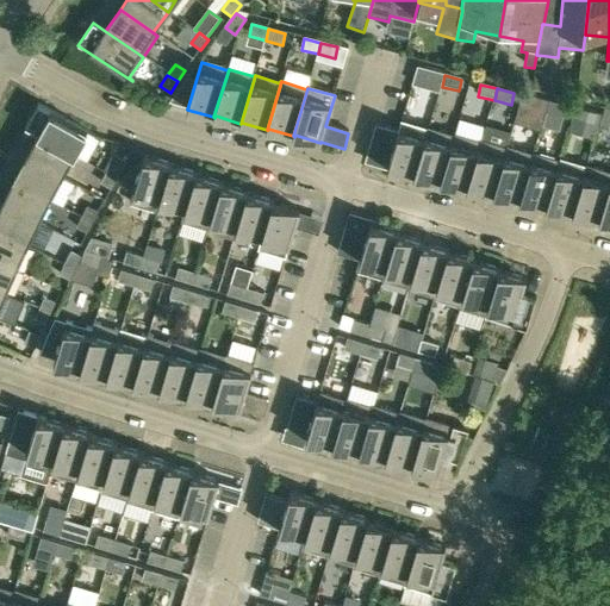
[(541,129),(546,114),(548,102),(523,95),(514,125),(540,132),(541,129)]
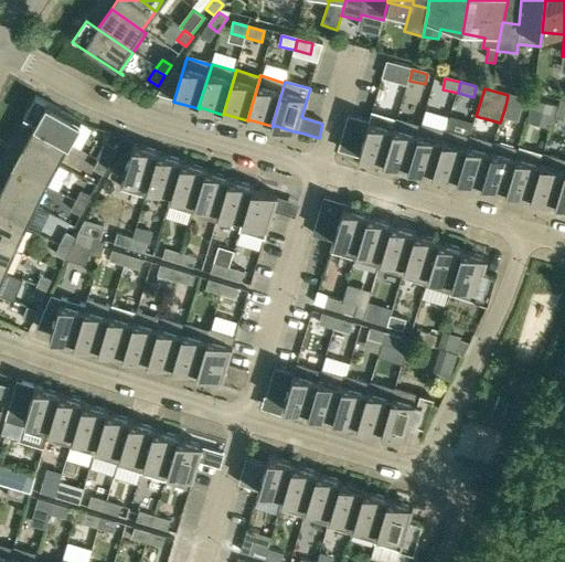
[(509,95),(507,106),(522,110),(524,99),(509,95)]
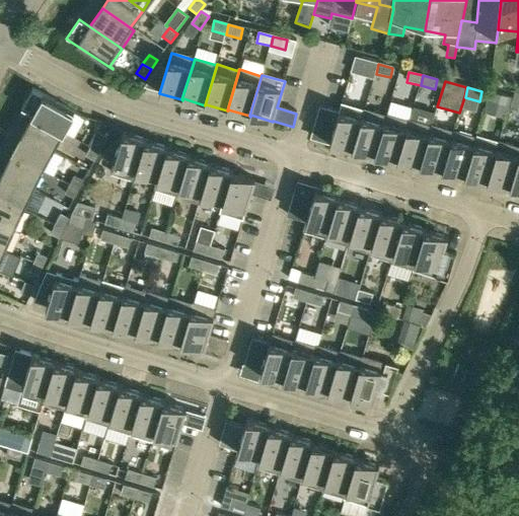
[(80,118),(32,90),(21,111),(32,117),(62,132),(72,115),(80,119),(80,118)]
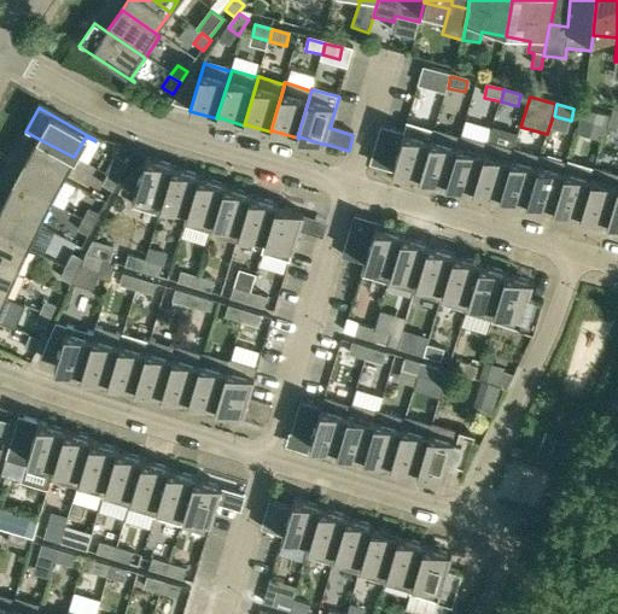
[(617,111),(612,110),(610,118),(607,130),(617,133),(617,111)]
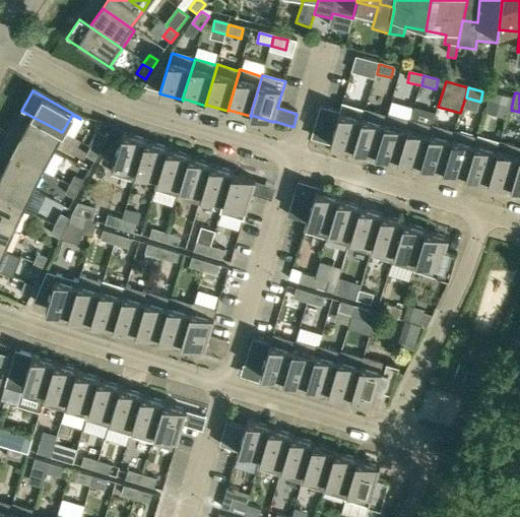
[(509,116),(511,110),(513,100),(491,93),(485,110),(509,116)]
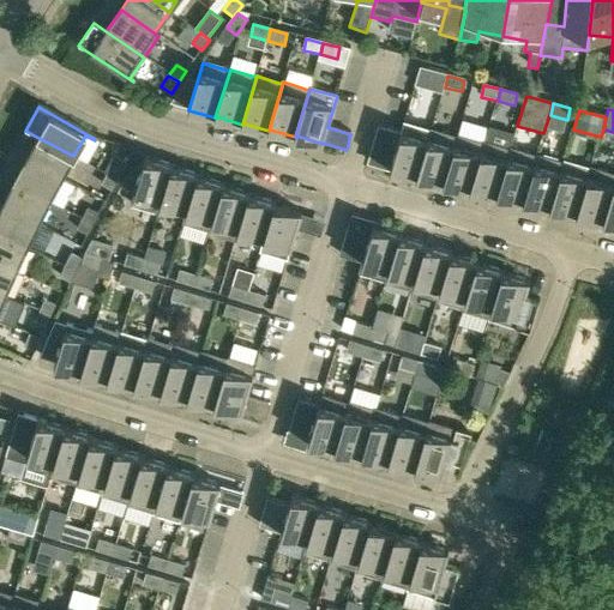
[(492,139),(493,125),(469,121),(468,136),(492,139)]
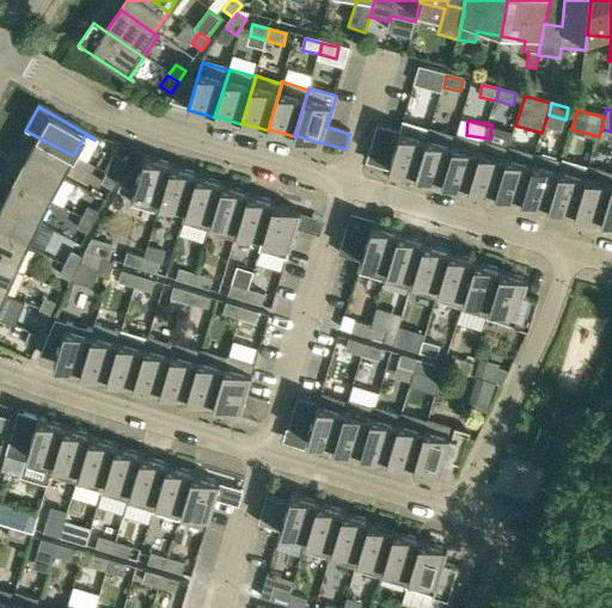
[(366,164),(416,178),(430,129),(429,129),(429,130),(403,123),(399,134),(378,127),(366,164)]
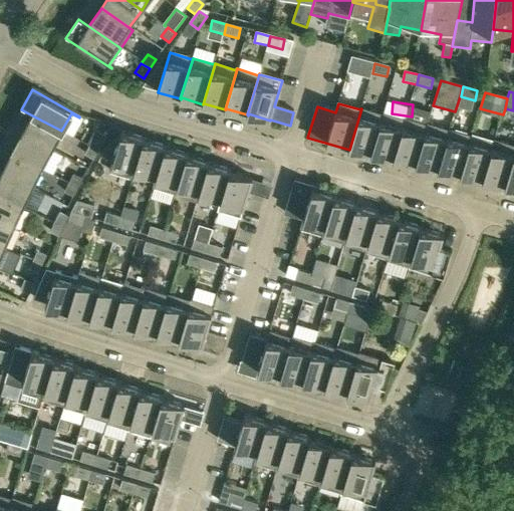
[(350,149),(371,155),(383,114),(382,113),(382,115),(361,108),(349,150),(350,149)]
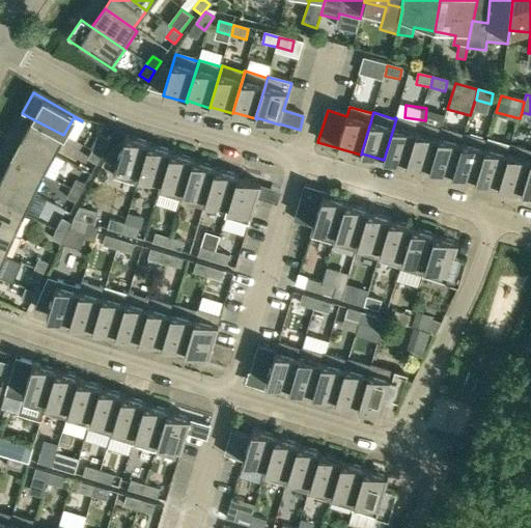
[(449,122),(450,114),(427,113),(427,122),(449,122)]
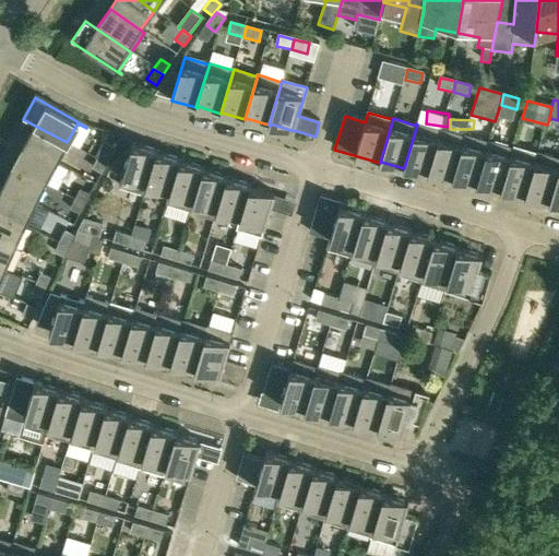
[(440,131),(417,125),(404,168),(405,168),(405,167),(428,174),(441,130),(440,130),(440,131)]
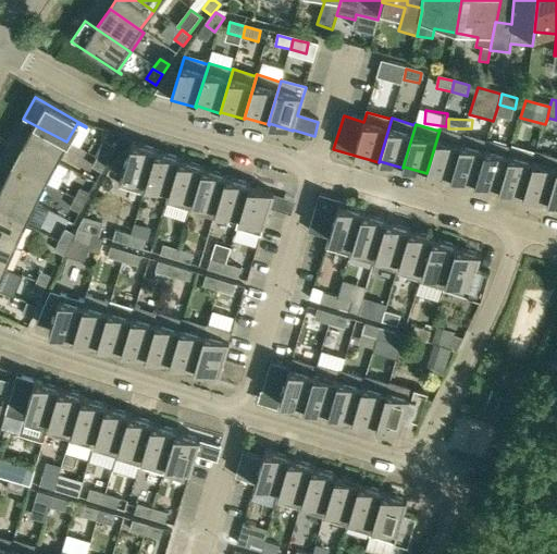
[(35,125),(23,146),(56,163),(66,142),(35,125)]
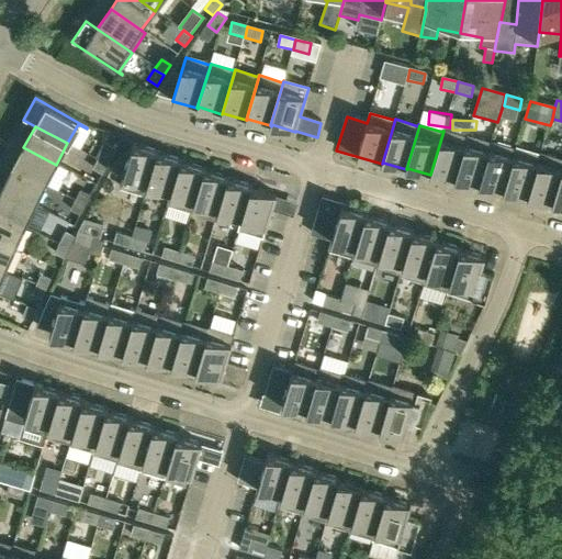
[(444,131),(430,175),(431,176),(431,174),(454,181),(468,136),(467,137),(444,131)]
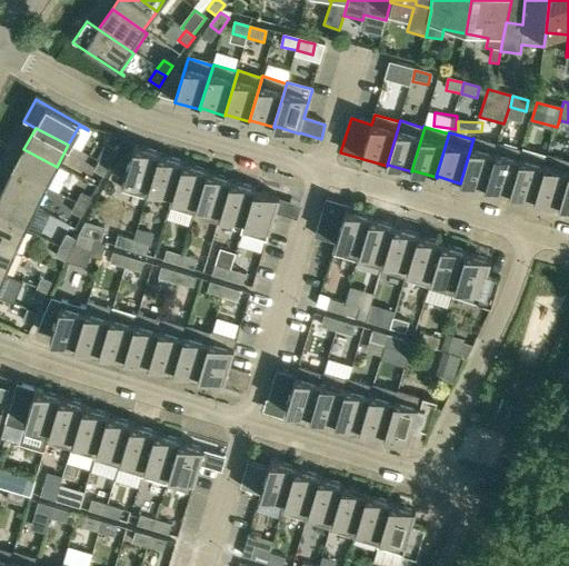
[(461,182),(485,189),(499,144),(498,144),(497,145),(473,138),(460,184),(461,184),(461,182)]
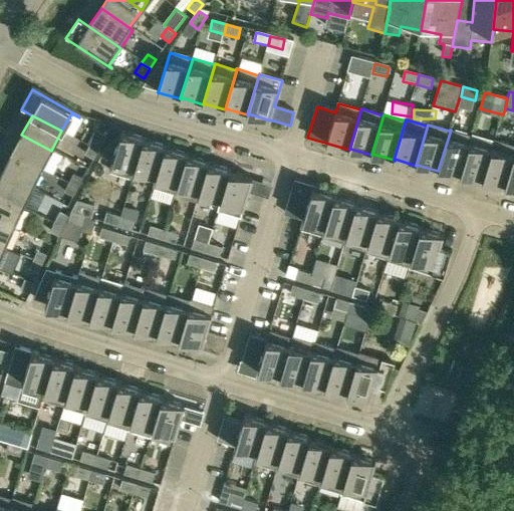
[(461,176),(473,136),(472,135),(472,137),(451,130),(438,171),(439,171),(440,170),(461,176)]
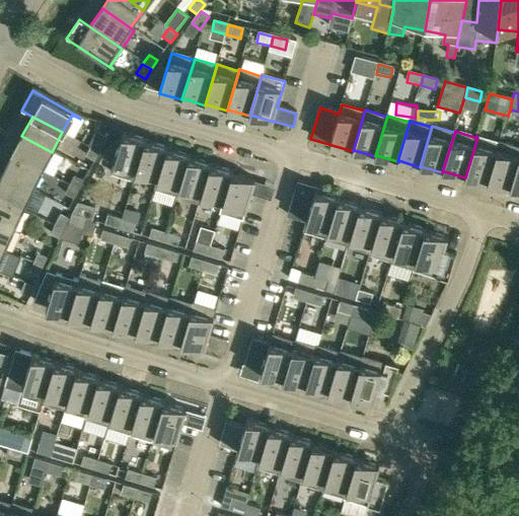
[(112,174),(134,180),(145,141),(123,135),(114,165),(112,174)]
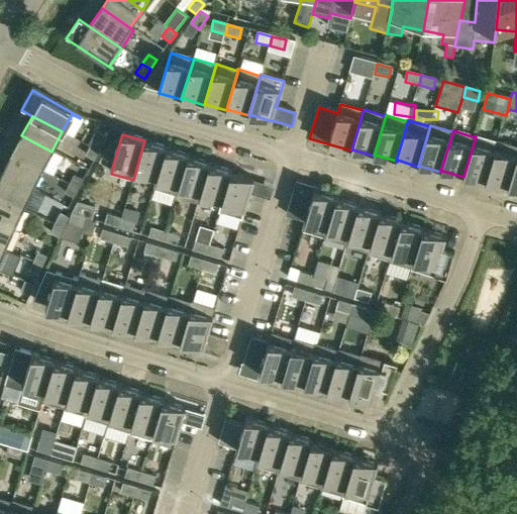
[(11,156),(41,171),(52,151),(21,135),(11,156)]
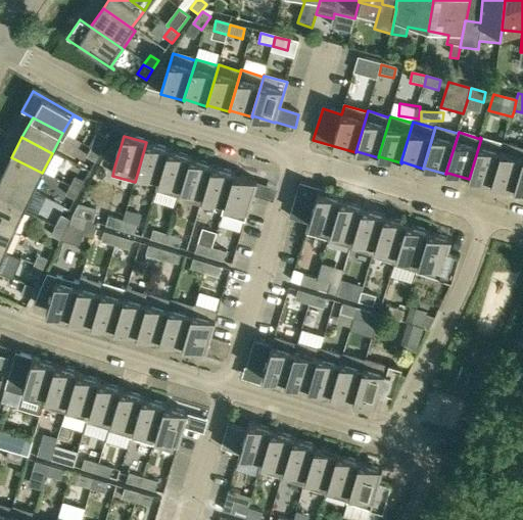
[(97,138),(92,148),(101,153),(106,143),(97,138)]
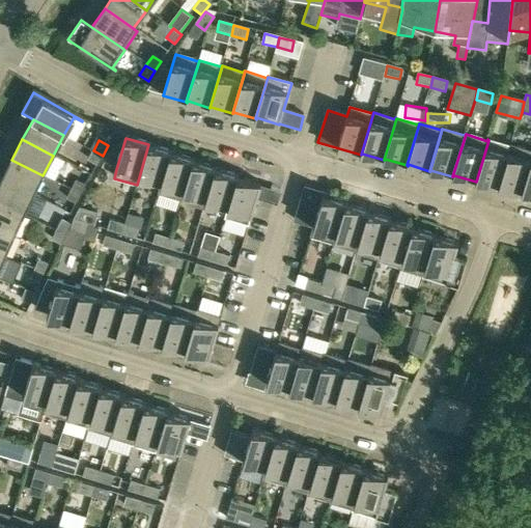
[(477,181),(499,188),(511,145),(510,145),(510,146),(488,140),(476,182),(477,181)]
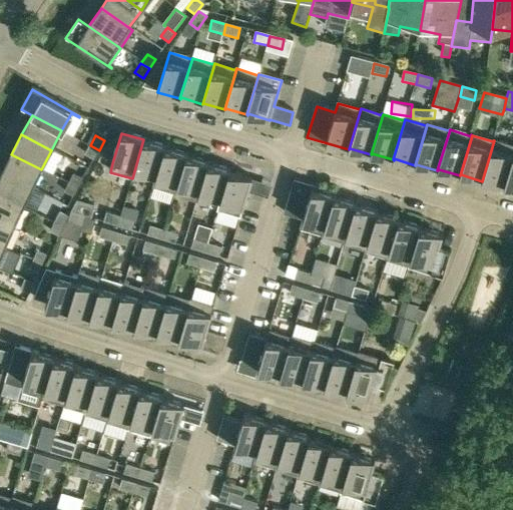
[(153,188),(165,147),(144,141),(144,140),(143,139),(132,178),(133,179),(134,175),(154,181),(152,187),(153,188)]
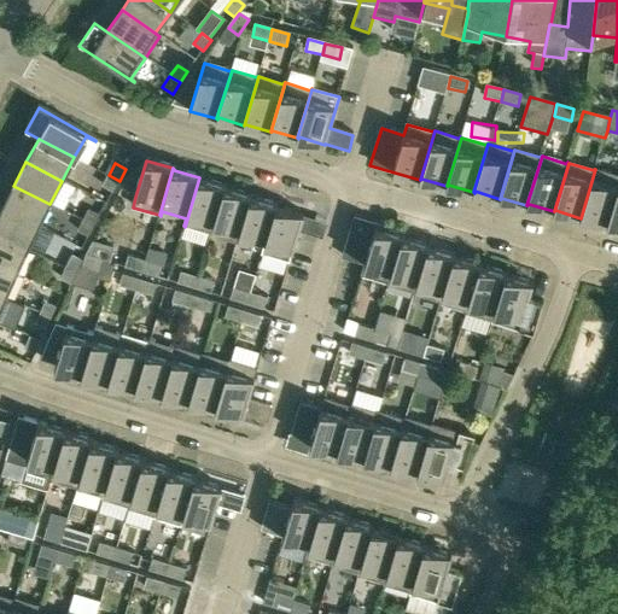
[(617,175),(595,169),(581,218),(582,218),(582,216),(607,224),(617,187),(617,175)]
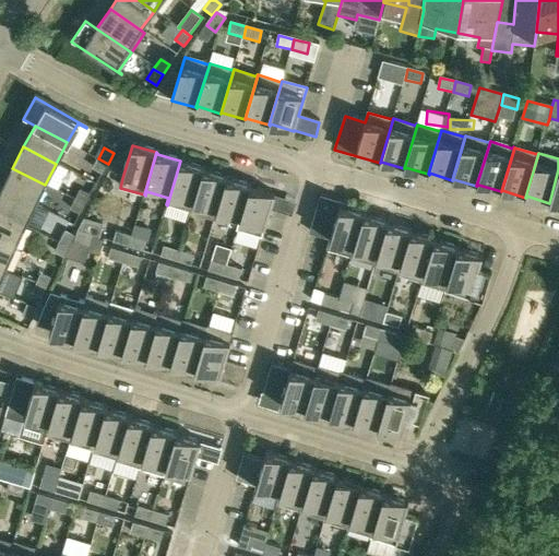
[(108,164),(98,158),(93,169),(102,175),(108,164)]
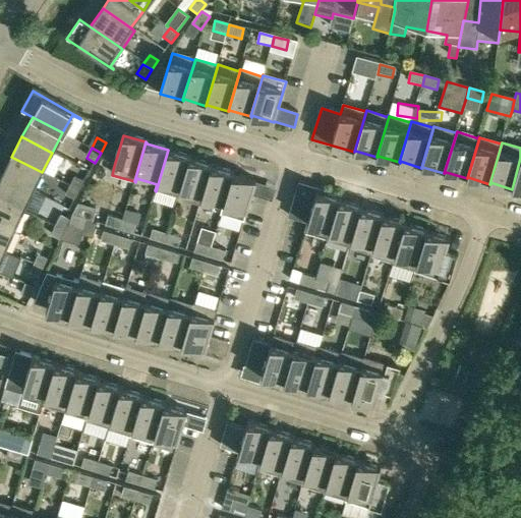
[(169,150),(168,150),(156,191),(177,197),(177,198),(178,198),(189,158),(168,152),(169,150)]
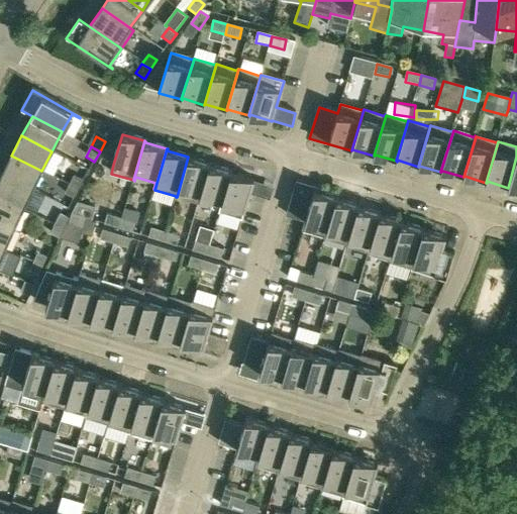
[(1,176),(31,190),(41,171),(11,156),(1,176)]
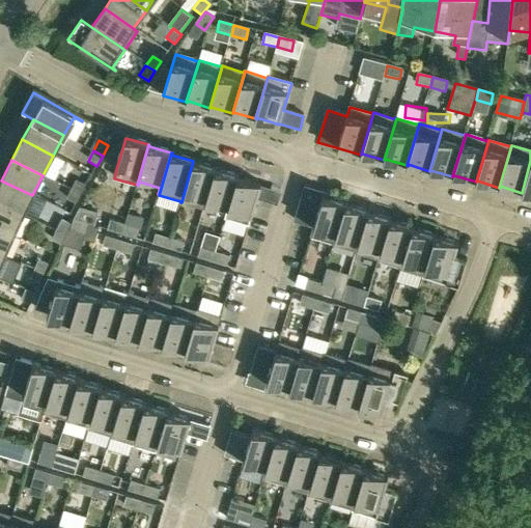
[(194,161),(193,161),(182,202),(203,210),(216,169),(194,162),(194,161)]
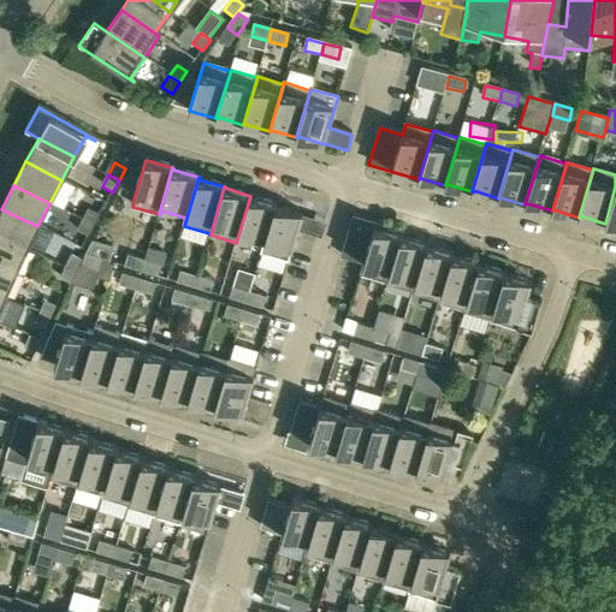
[(615,186),(605,224),(606,224),(606,223),(615,224),(615,186)]
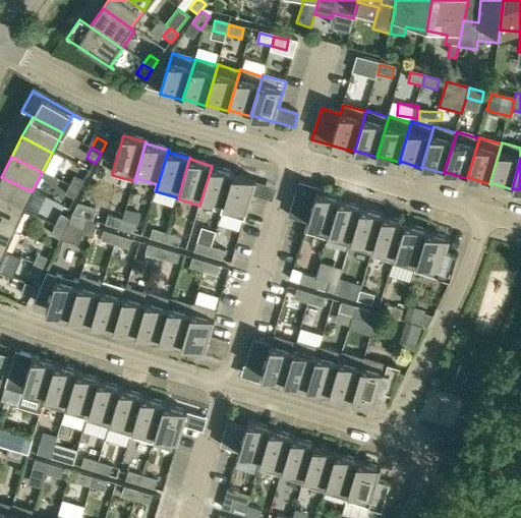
[(221,215),(233,174),(212,167),(213,166),(212,166),(199,206),(200,206),(201,203),(222,209),(221,215)]
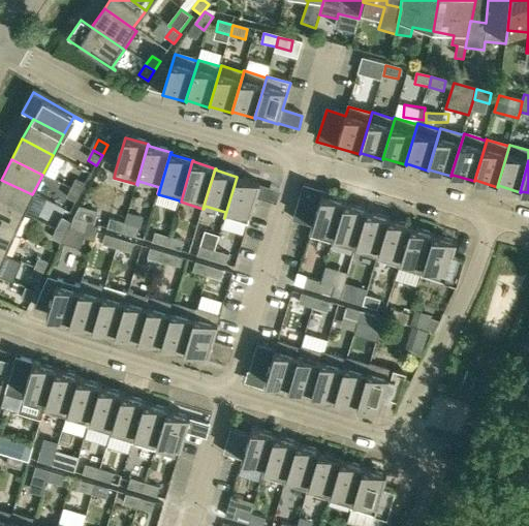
[(224,218),(248,225),(250,216),(259,185),(238,178),(238,177),(237,177),(224,218)]
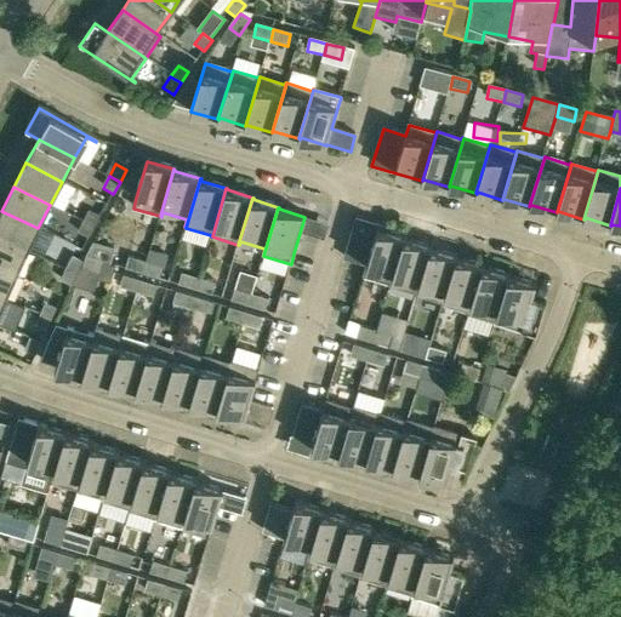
[(38,228),(1,211),(0,209),(0,239),(27,252),(38,228)]
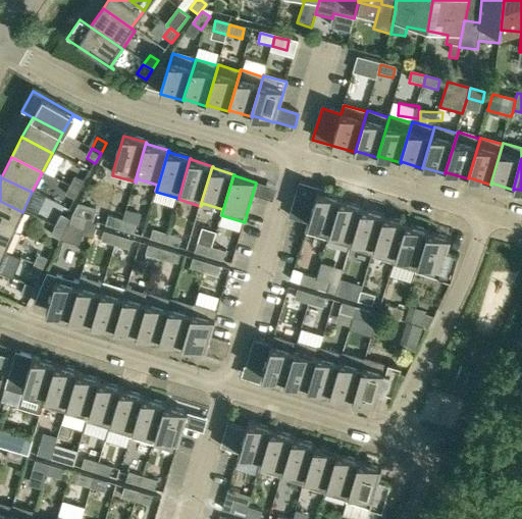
[(70,187),(80,192),(85,183),(75,177),(70,187)]
